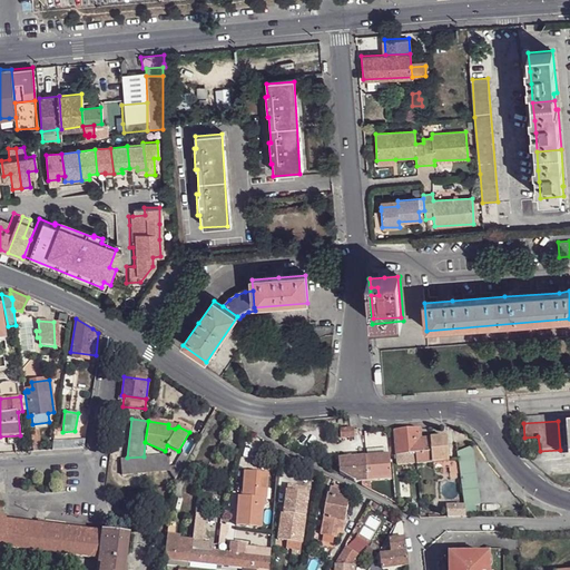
[(29,430),(31,444),(32,451),(40,451),(37,429),(29,430)]
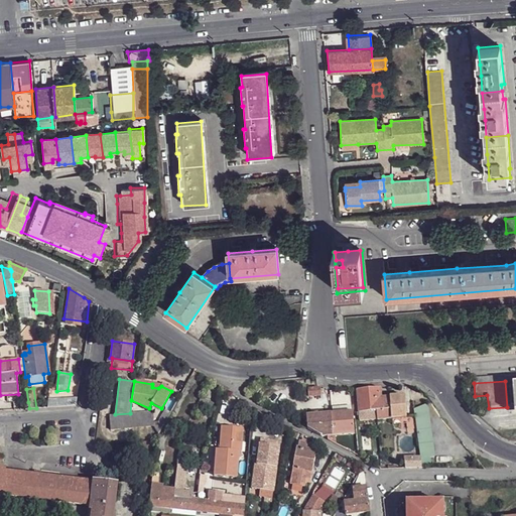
[(302,389),(303,397),(319,395),(318,388),(302,389)]
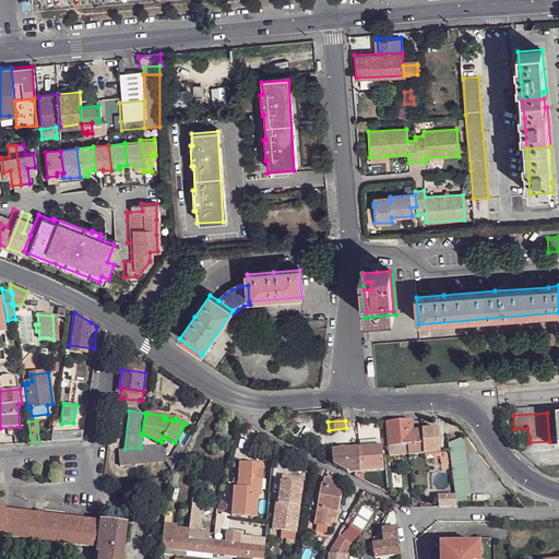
[(385,423),(389,456),(435,452),(431,430),(411,431),(409,421),(385,423)]
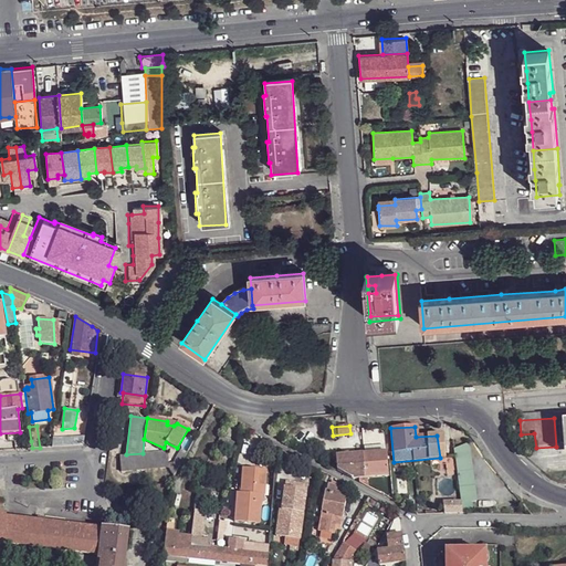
[(52,447),(83,444),(84,435),(53,437),(52,447)]
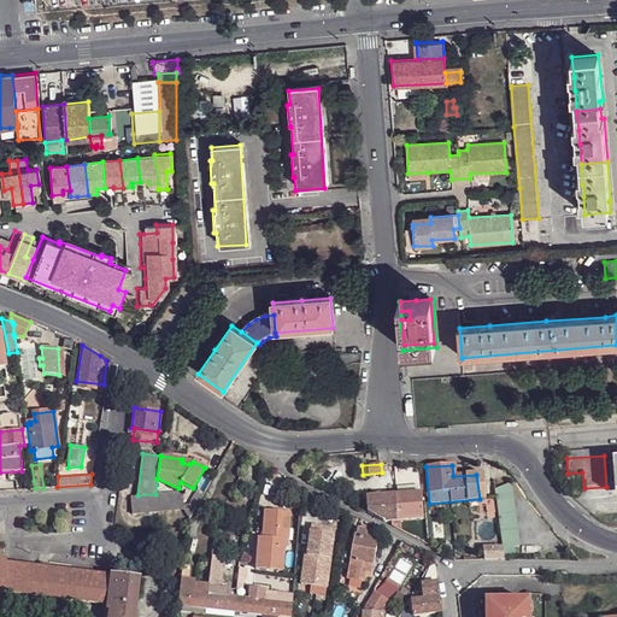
[(248,477),(240,474),(234,486),(242,491),(248,477)]
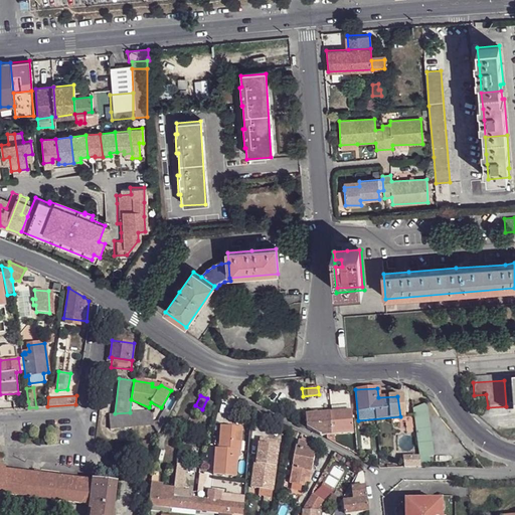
[(207,412),(213,402),(207,398),(202,409),(207,412)]
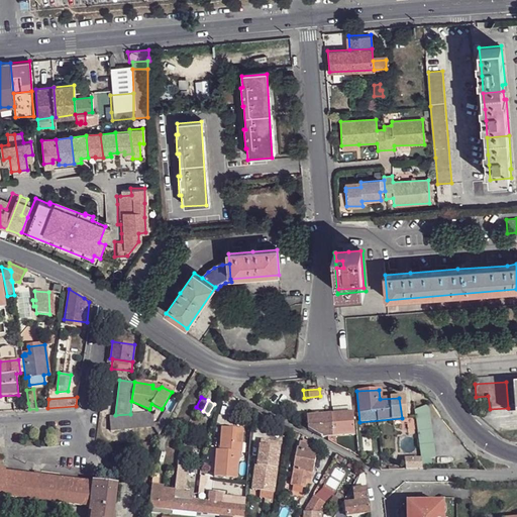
[(167,411),(170,412),(175,403),(172,402),(167,411)]
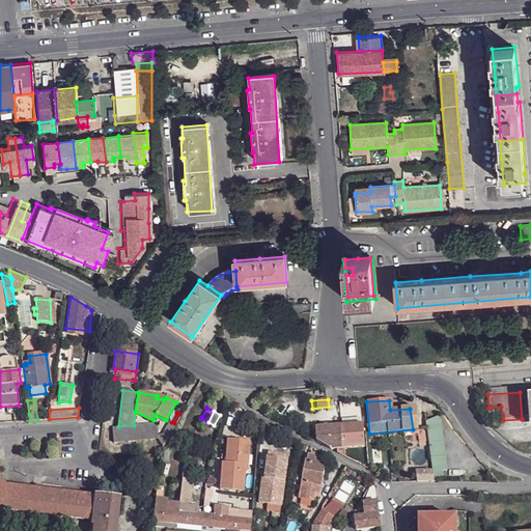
[(438,416),(425,418),(426,428),(426,429),(428,445),(431,473),(432,479),(442,478),(442,471),(446,470),(440,420),(438,416)]
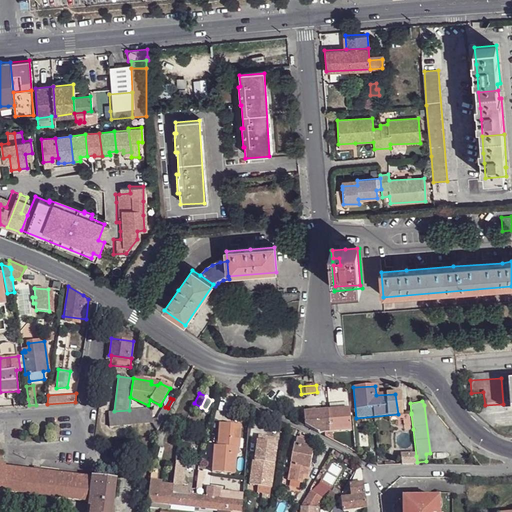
[(304,413),(305,428),(318,434),(325,433),(325,437),(333,441),(331,432),(350,430),(348,410),(347,410),(347,402),(328,403),(329,411),(304,413)]
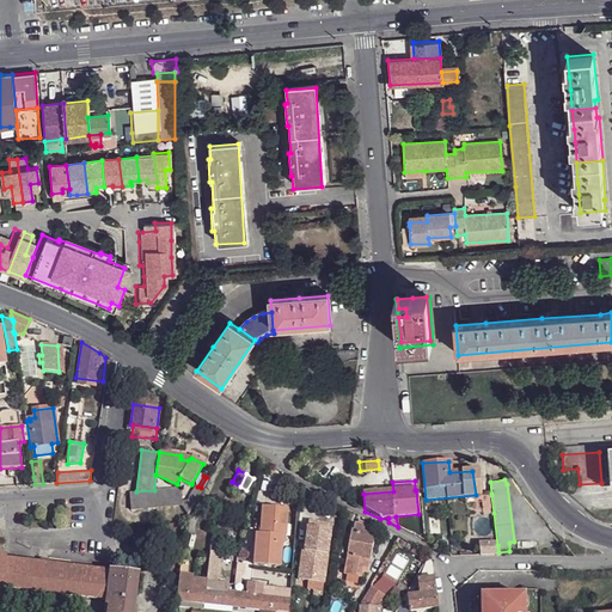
[(194,484),(182,506),(187,513),(201,488),(197,487),(194,484)]
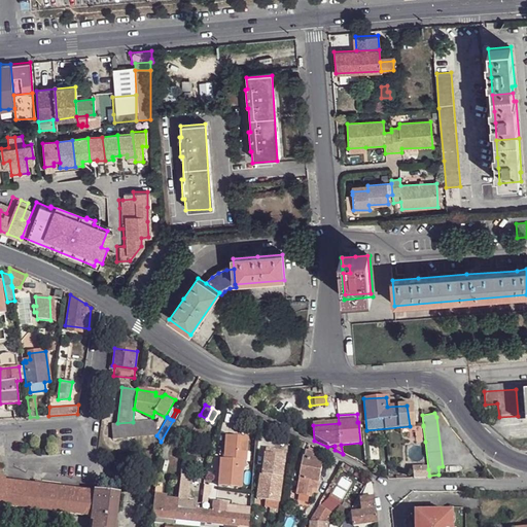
[(156,435),(155,420),(133,422),(117,423),(112,424),(113,438),(156,435)]
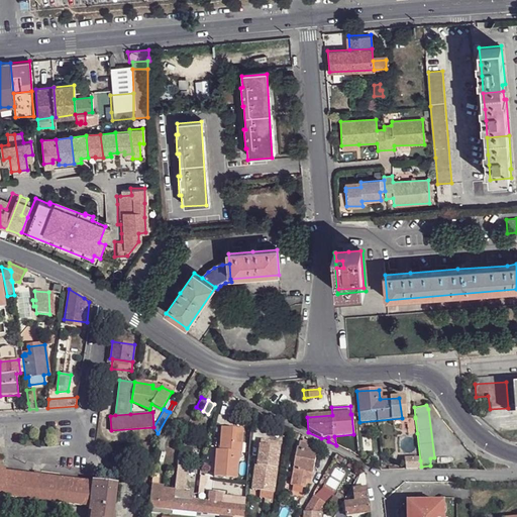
[(415,417),(406,418),(408,435),(417,433),(415,418),(415,417)]
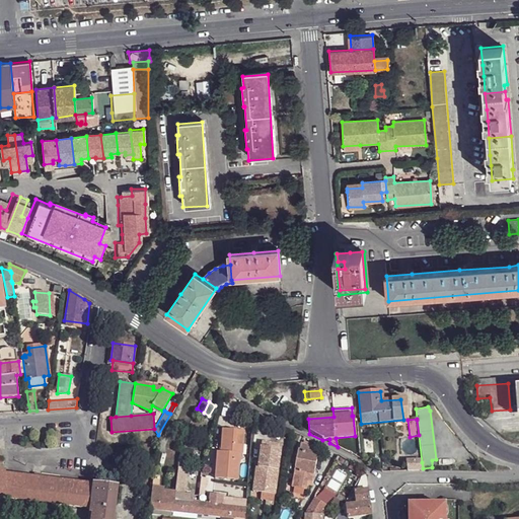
[(244,431),(223,429),(221,452),(224,452),(224,459),(217,458),(216,477),(238,479),(240,454),(242,454),(244,431)]
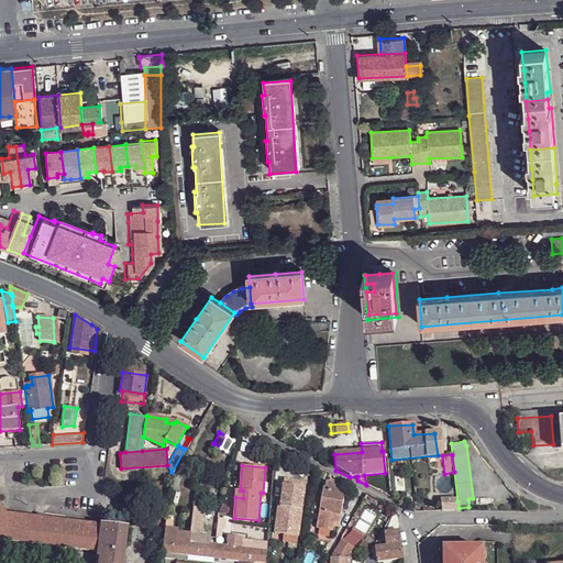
[(293,481),(285,479),(282,507),(278,507),(275,532),(284,533),(298,536),(299,536),(306,487),(293,486),(293,481)]
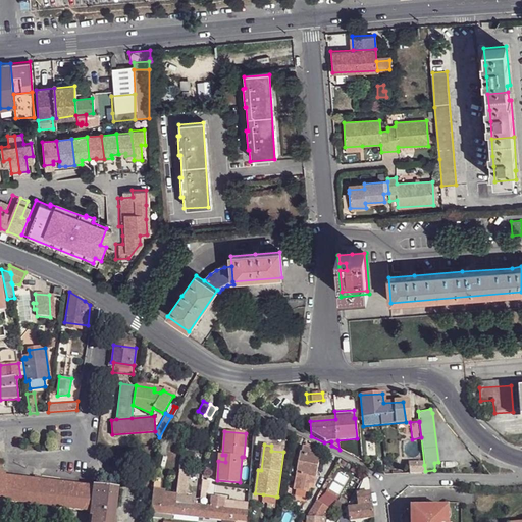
[(297,473),(294,489),(295,489),(305,491),(308,491),(309,484),(314,485),(315,477),(316,477),(320,457),(318,457),(319,452),(303,449),(303,454),(300,453),(296,473),(297,473)]
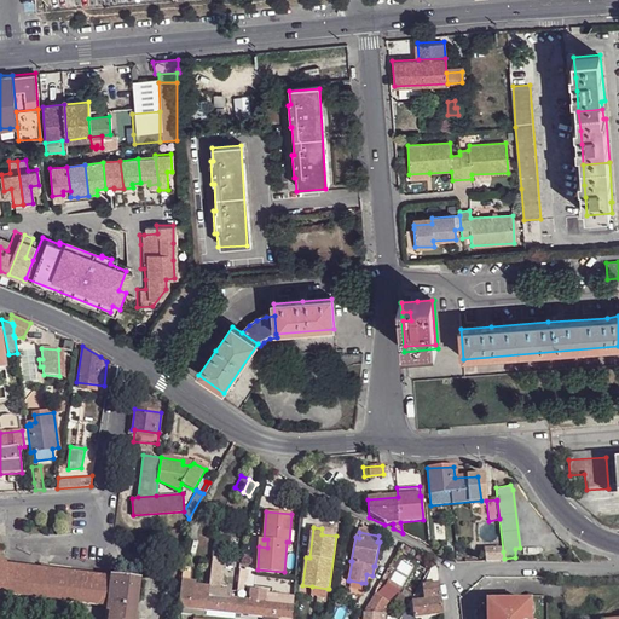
[(503,551),(484,550),(485,563),(505,563),(504,559),(503,551)]
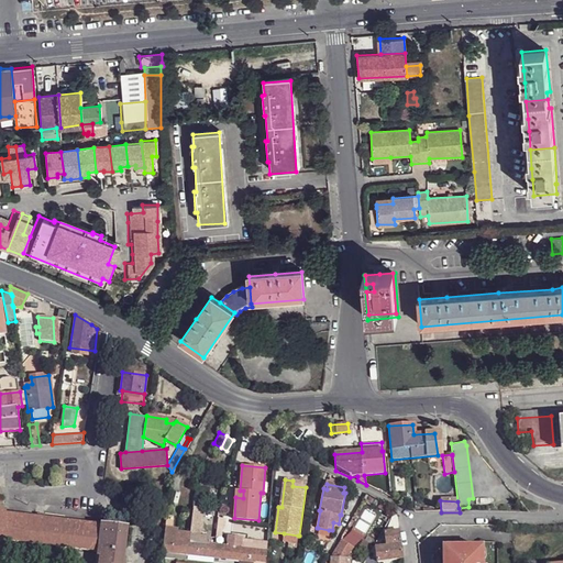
[(122,562),(128,526),(100,522),(100,523),(45,518),(45,517),(40,516),(35,516),(29,516),(29,515),(28,515),(26,515),(21,515),(21,514),(20,514),(19,514),(13,514),(13,512),(11,512),(6,512),(6,511),(0,510),(0,539),(97,552),(95,562),(122,562)]
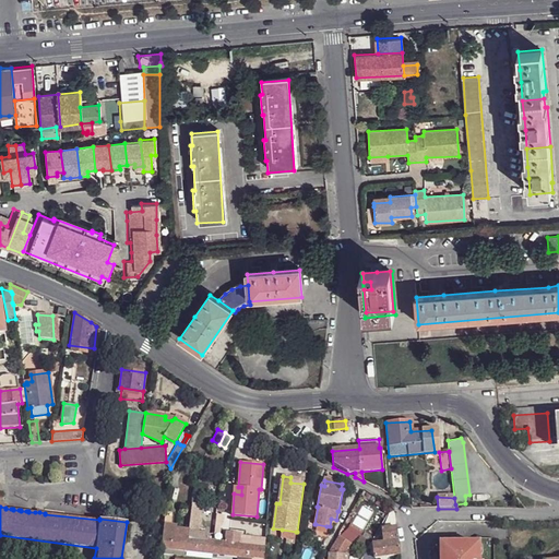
[(201,523),(203,509),(192,508),(191,518),(191,522),(201,523)]
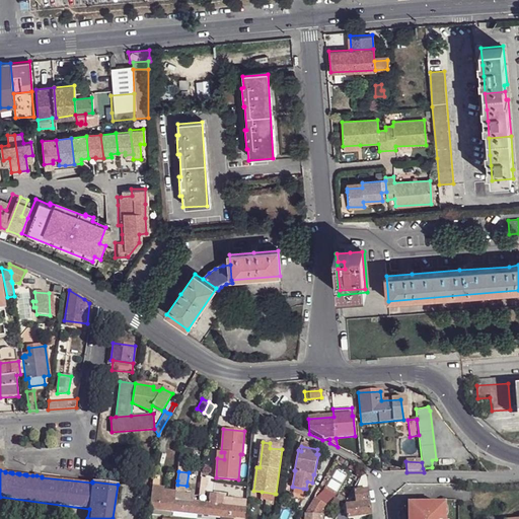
[(161,488),(162,479),(152,478),(151,487),(161,488)]
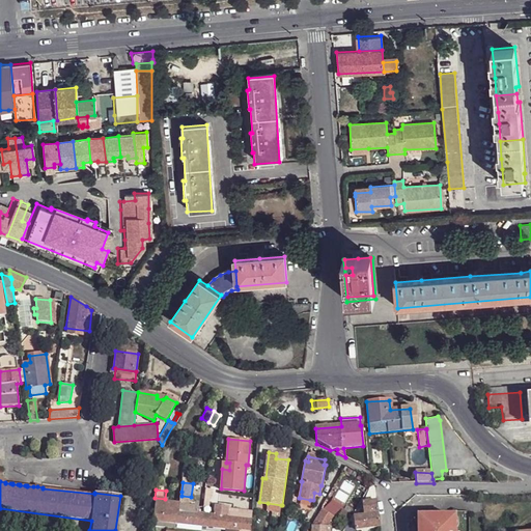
[(204,526),(205,515),(195,513),(180,512),(180,504),(165,502),(165,499),(155,498),(152,520),(177,523),(204,526)]
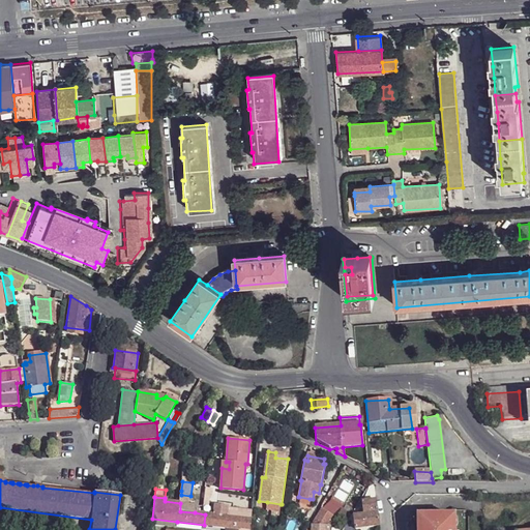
[(379,526),(376,501),(362,503),(363,514),(353,516),(355,529),(366,528),(379,526)]
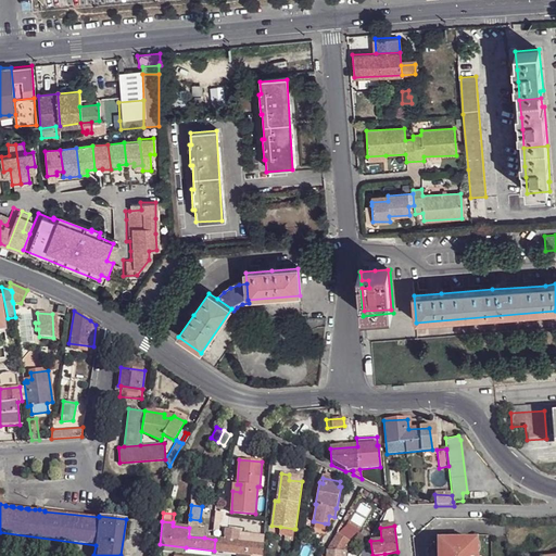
[(204,538),(205,530),(189,528),(189,536),(204,538)]
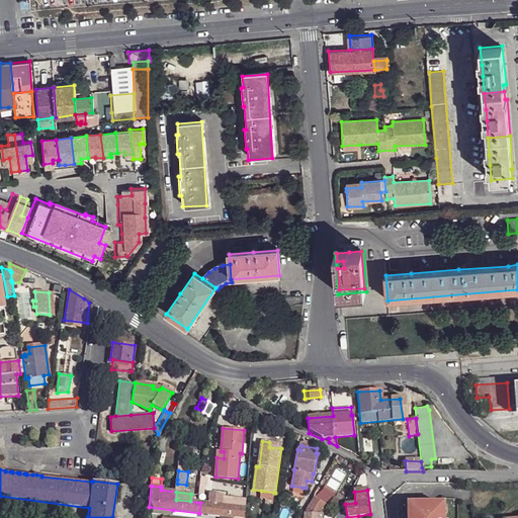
[(318,492),(314,500),(320,504),(314,514),(319,514),(324,506),(329,499),(318,492)]
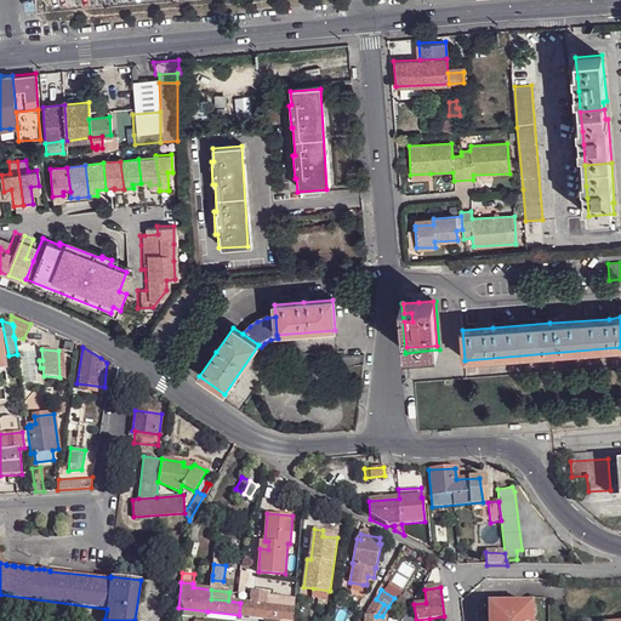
[(241,593),(229,592),(228,600),(240,603),(241,593)]
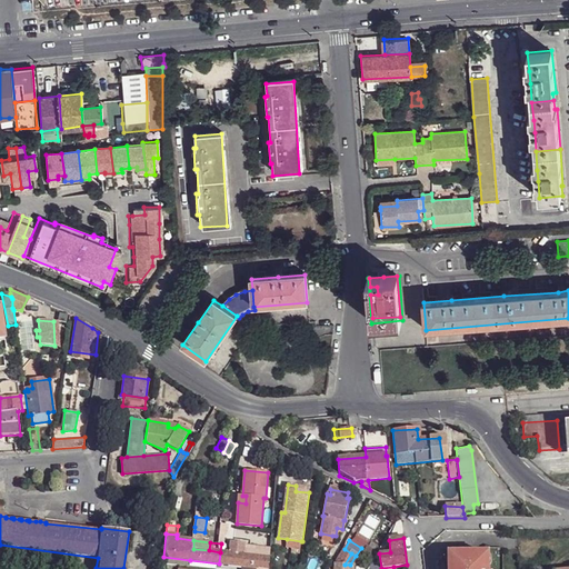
[(247,546),(247,555),(270,557),(270,548),(247,546)]
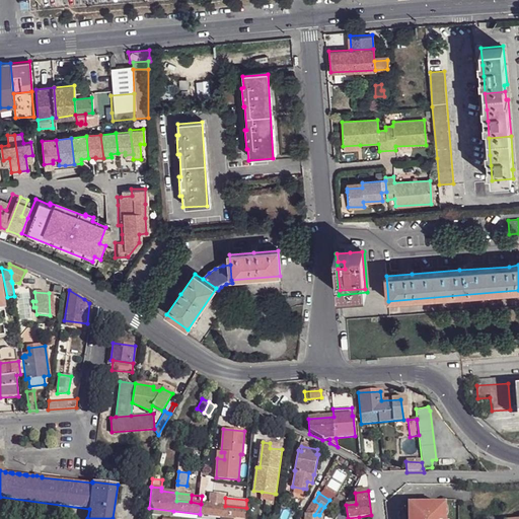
[(329,500),(324,507),(328,510),(334,502),(329,500)]
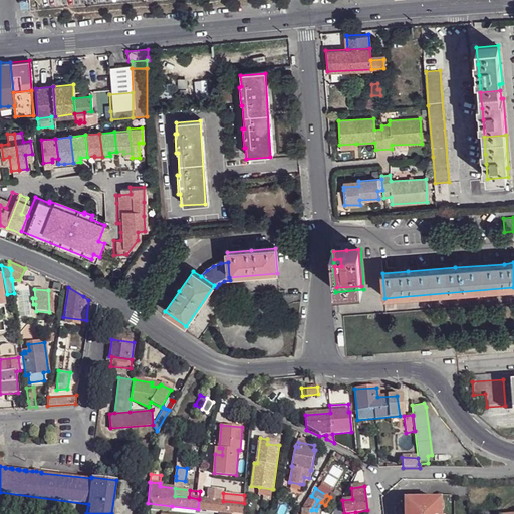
[(311,496),(302,510),(311,510),(317,500),(311,496)]
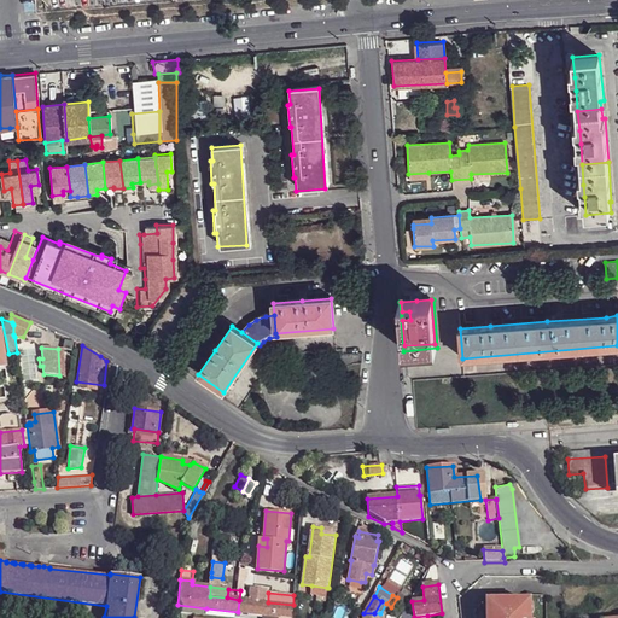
[(239,600),(238,612),(263,614),(286,617),(292,617),(293,605),(268,602),(239,600)]
